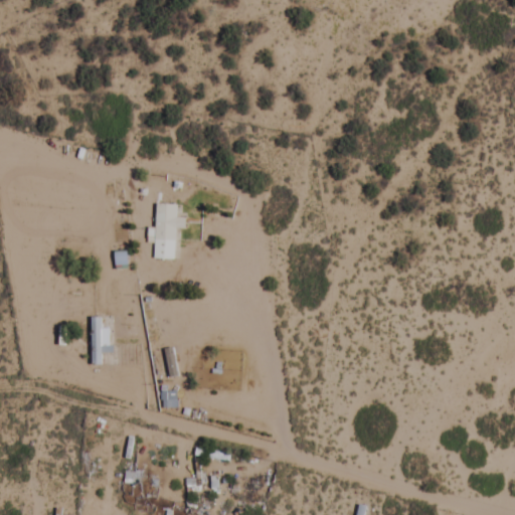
[(147,243),(154,244),(153,261),(175,262),(177,205),(156,204),(155,229),(147,229),(147,243)]
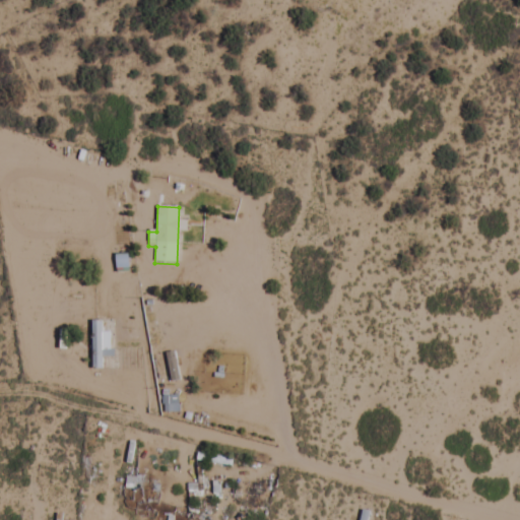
[(127,256),(115,257),(117,269),(129,268),(127,256)]
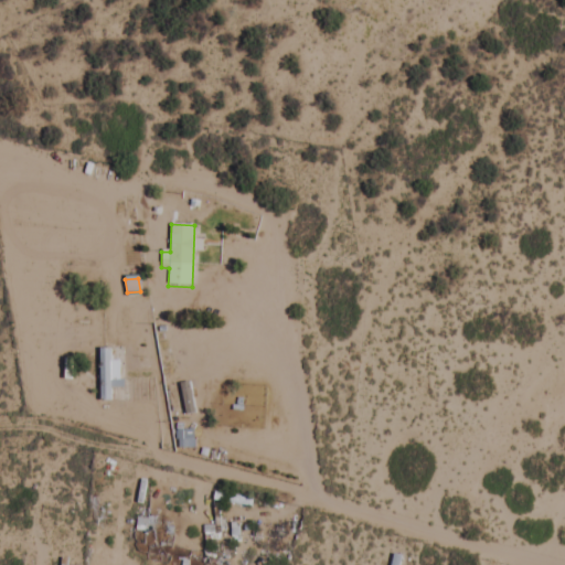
[(120,350),(98,350),(98,402),(116,402),(116,391),(120,391),(120,350)]
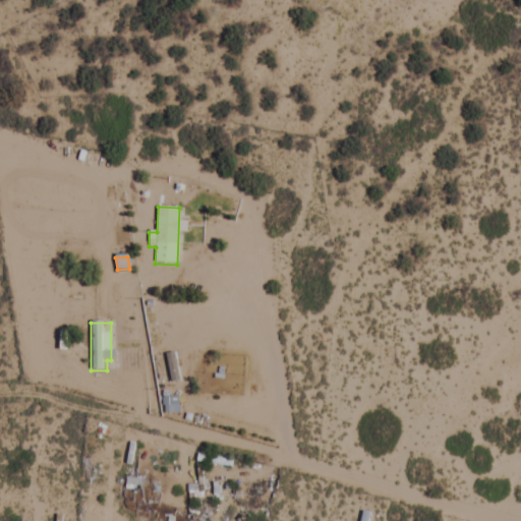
[(178,397),(163,397),(163,414),(178,414),(178,397)]
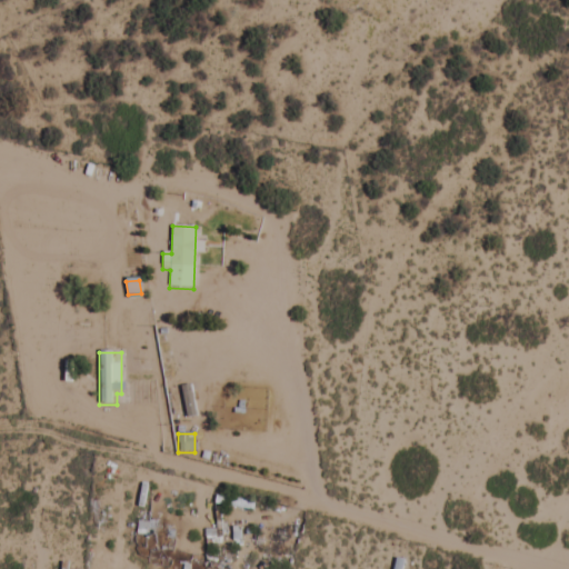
[(401,568),(402,560),(392,559),(390,568),(401,568)]
